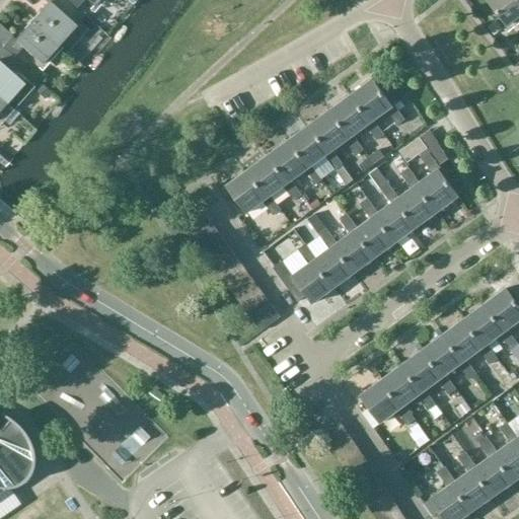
[(518,16),(518,1),(518,0),(489,0),(488,1),(508,25),(518,16)]
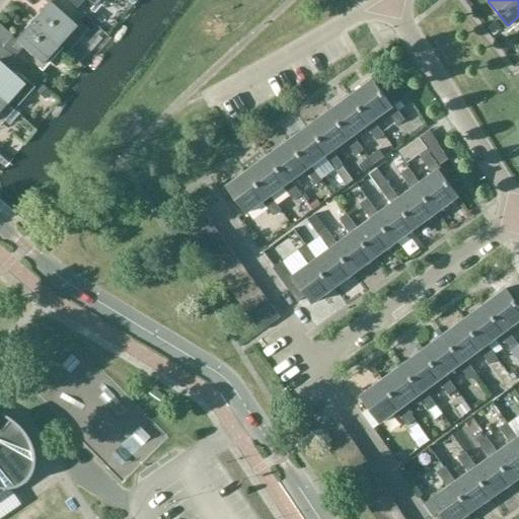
[(30,21),(57,45),(74,25),(48,2),(30,21)]
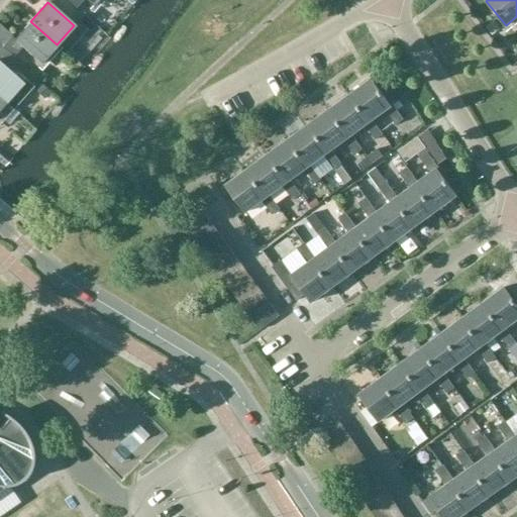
[(30,21),(14,39),(0,25),(0,45),(13,58),(21,48),(39,65),(57,44),(30,21)]
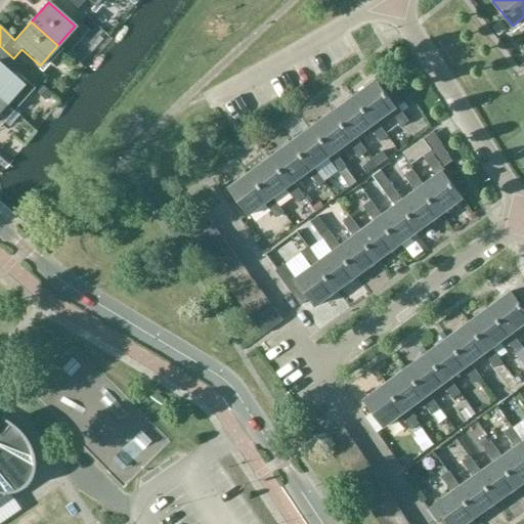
[(13,58),(0,46),(0,99),(5,104),(23,84),(9,73),(18,62),(13,58)]
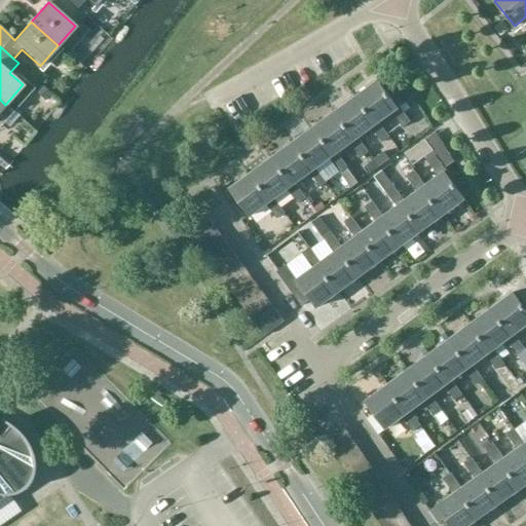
[(378,80),(357,97),(377,125),(379,123),(392,114),(402,127),(410,121),(400,108),(399,109),(378,80)]
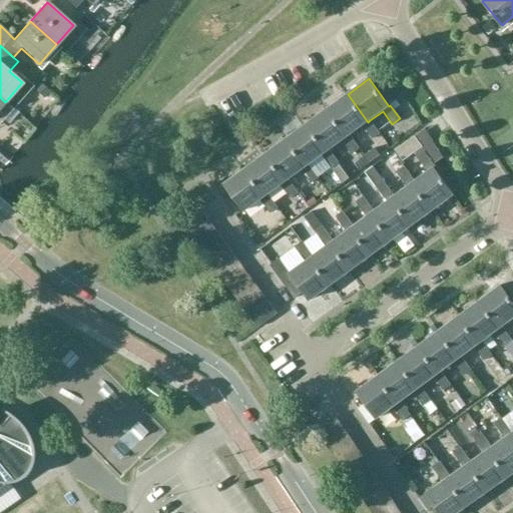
[(368,122),(348,94),(327,109),(348,137),(350,135),(363,126),(372,139),(379,133),(370,120),(368,122)]
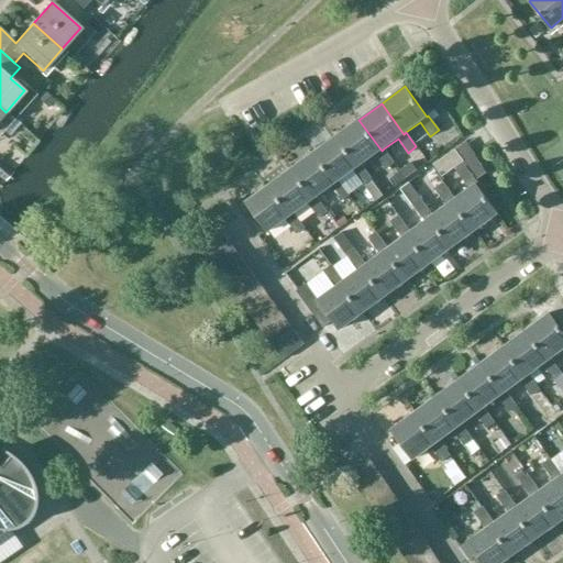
[(382,151),(359,120),(337,135),(359,166),(361,165),(375,154),(386,168),(394,163),(384,148),(382,151)]
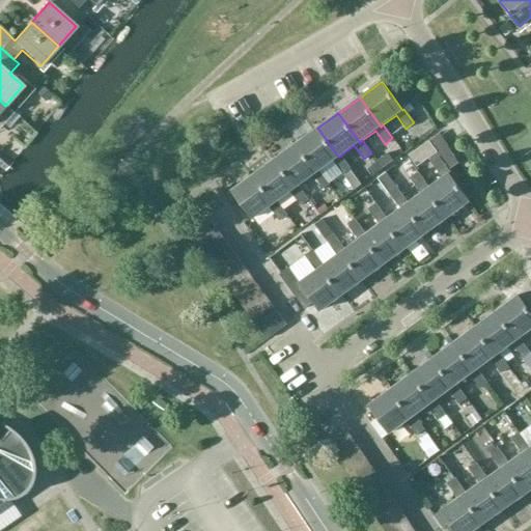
[(343,174),(344,174),(350,182),(356,176),(340,156),(338,157),(317,128),(296,143),(317,172),(319,171),(333,161),(343,174)]
